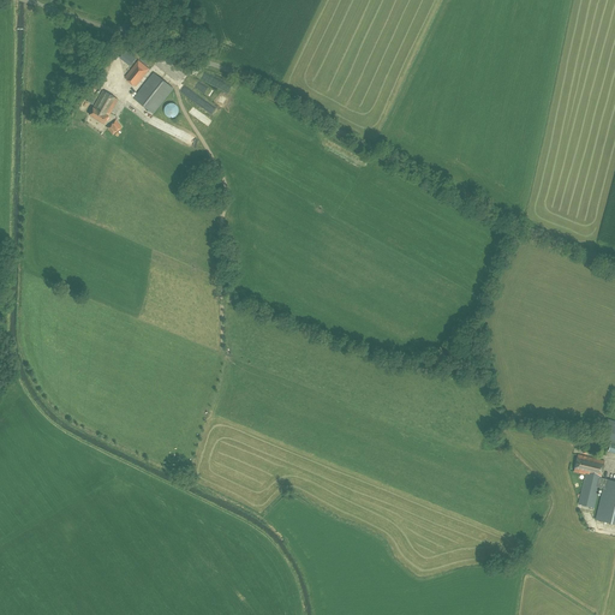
[(132,66),(138,59),(129,52),(124,59),(132,66)]
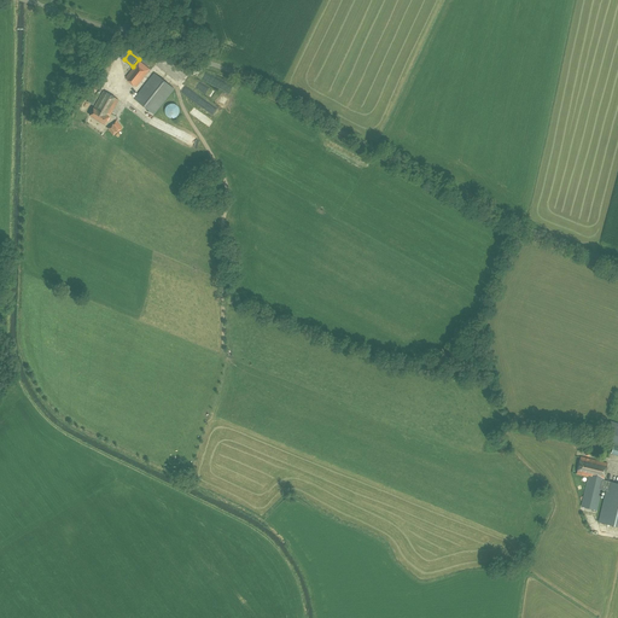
[(111,66),(115,57),(109,54),(104,63),(97,76),(105,80),(111,66)]
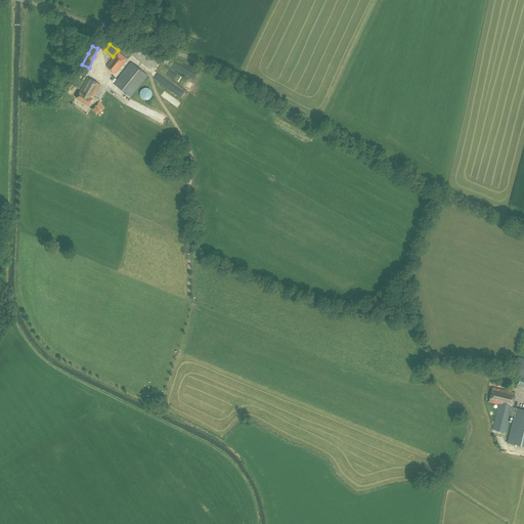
[(116,73),(127,59),(118,51),(106,66),(108,68),(115,72),(116,73)]
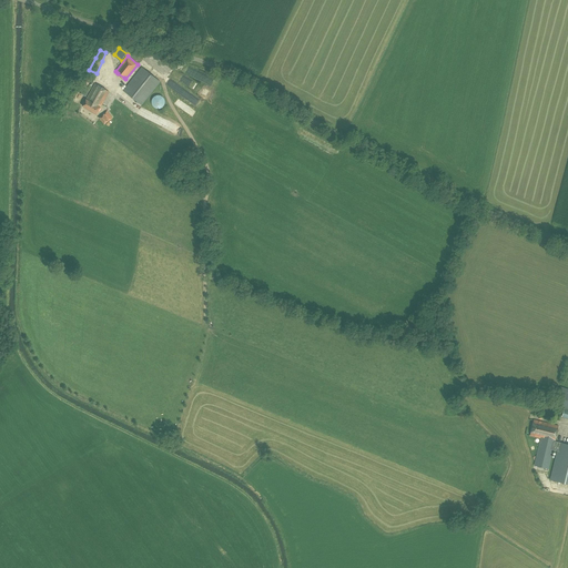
[(142,68),(123,91),(141,105),(161,82),(142,68)]
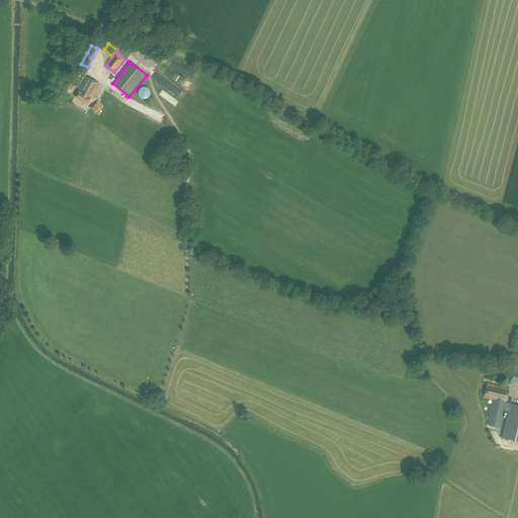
[(79,80),(85,70),(81,67),(75,78),(79,80)]
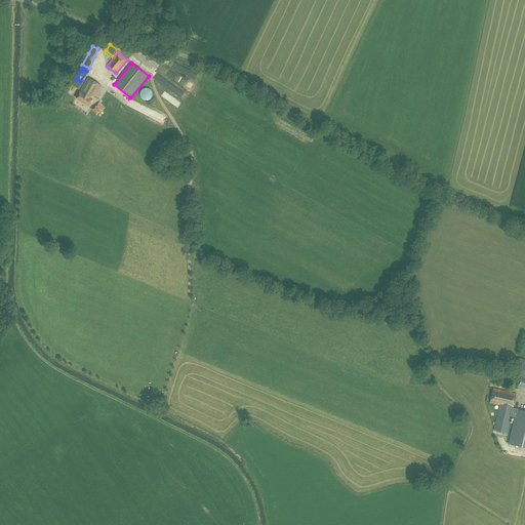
[(89,106),(101,84),(88,78),(80,92),(77,98),(89,106)]
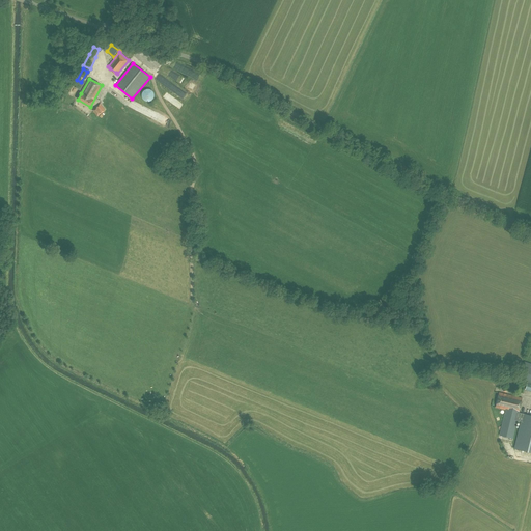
[(80,84),(77,82),(75,81),(70,89),(73,91),(76,87),(81,90),(83,85),(80,84)]
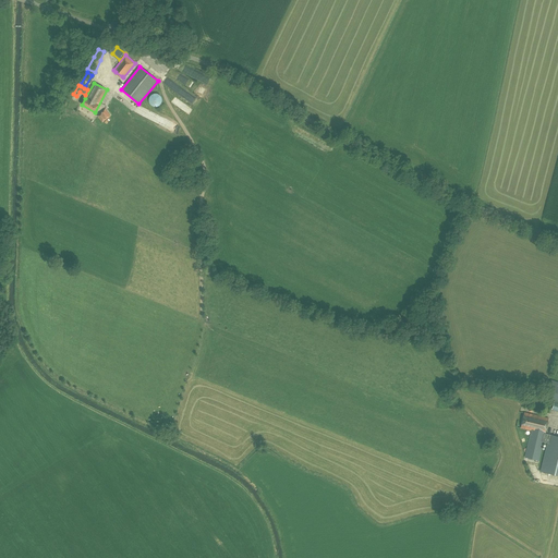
[(154,107),(165,105),(164,94),(152,96),(154,107)]
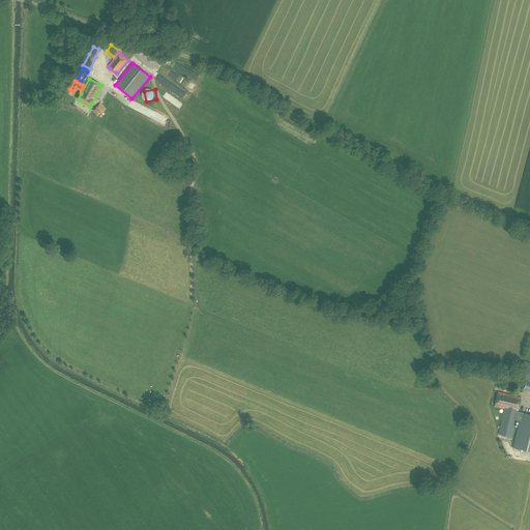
[(97,116),(106,110),(100,104),(92,110),(97,116)]
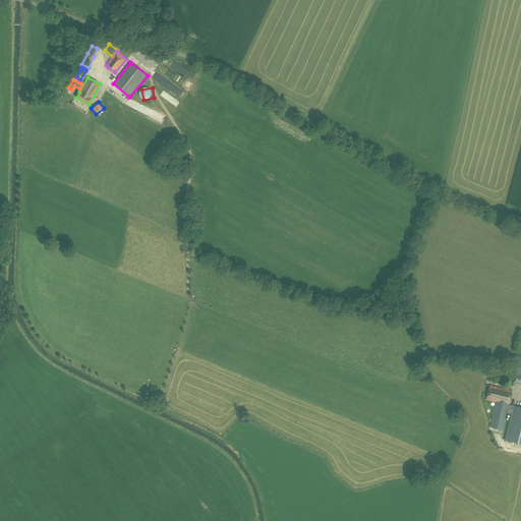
[(285,125),(284,128),(298,134),(301,128),(282,120),(280,123),(285,125)]
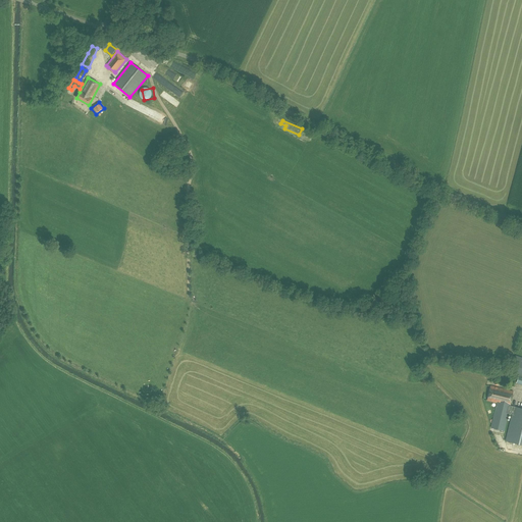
[(521,372),(521,357),(516,356),(512,369),(521,372)]
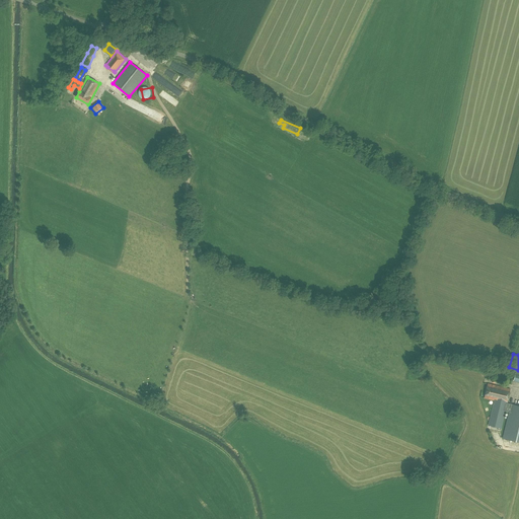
[(505,367),(507,360),(495,357),(493,364),(505,367)]
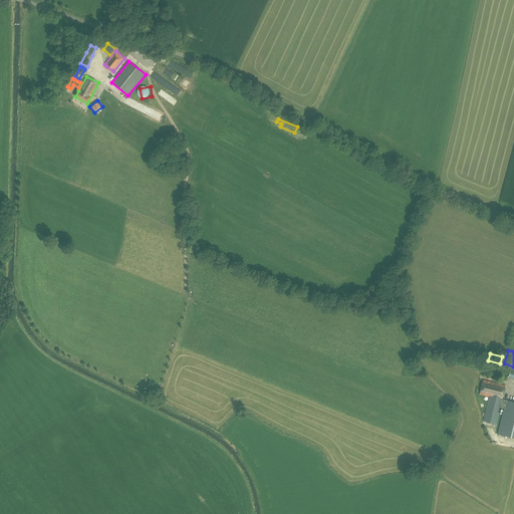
[(484,379),(480,394),(485,396),(486,397),(488,397),(489,396),(490,397),(503,400),(506,386),(484,379)]
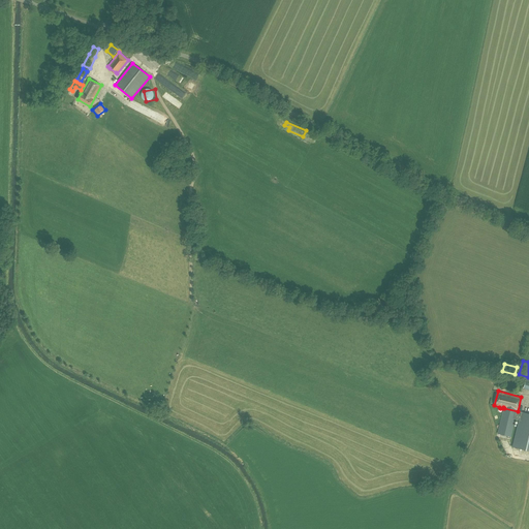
[(518,411),(504,408),(498,434),(510,437),(516,419),(518,411)]
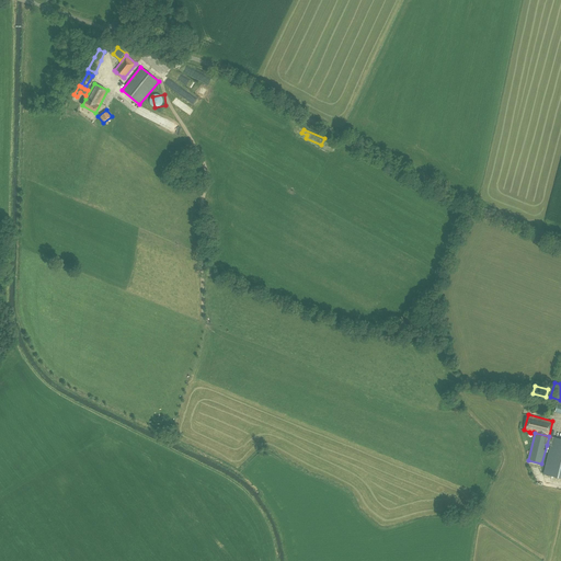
[(560,438),(553,437),(544,473),(560,478),(560,438)]
